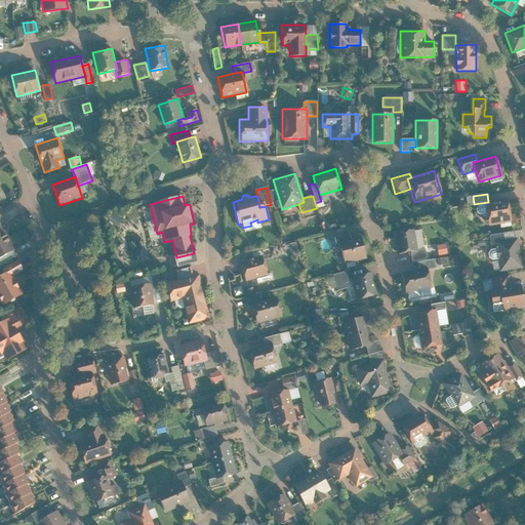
[(488,227),(511,223),(507,199),(484,204),(484,205),(478,206),(476,209),(477,213),(480,215),(486,213),(488,227)]
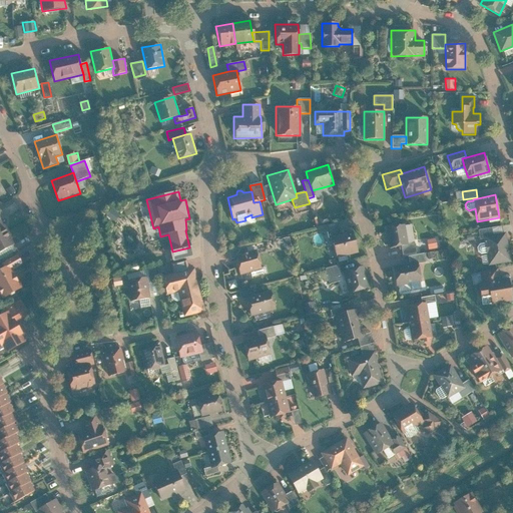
[(0,236),(9,232),(2,220),(0,220),(0,236)]
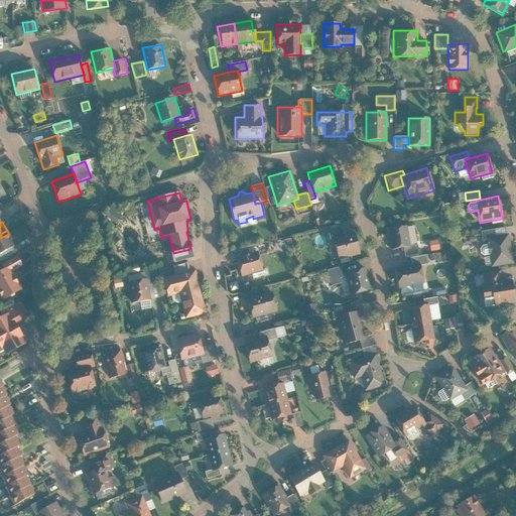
[(336,234),(337,238),(344,236),(341,224),(327,228),(329,236),(336,234)]
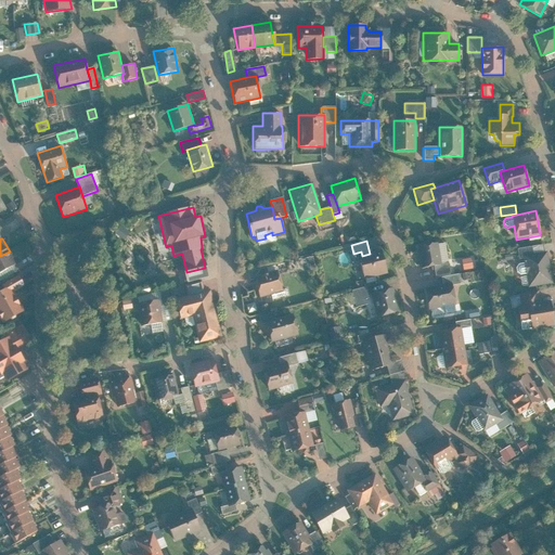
[(440,266),(437,243),(417,246),(421,269),(434,267),(440,266)]
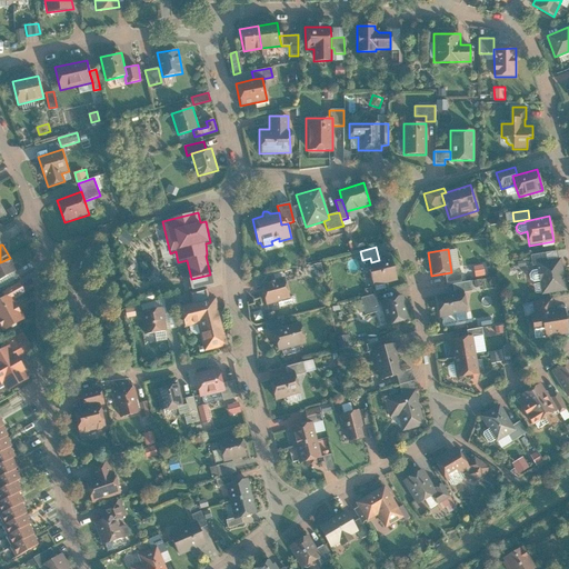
[(537,262),(546,261),(545,253),(530,256),(531,266),(537,265),(537,262)]
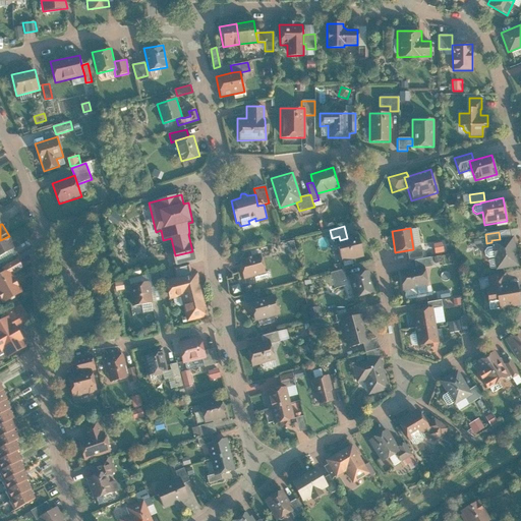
[(363,257),(358,235),(347,238),(340,240),(336,241),(342,263),(363,257)]
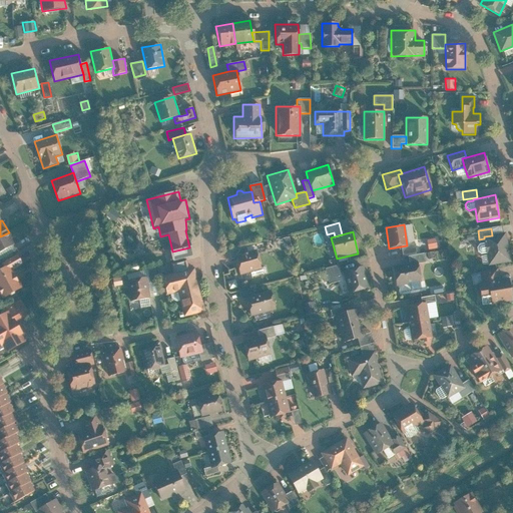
[(0,251),(15,243),(9,232),(0,236),(0,251)]
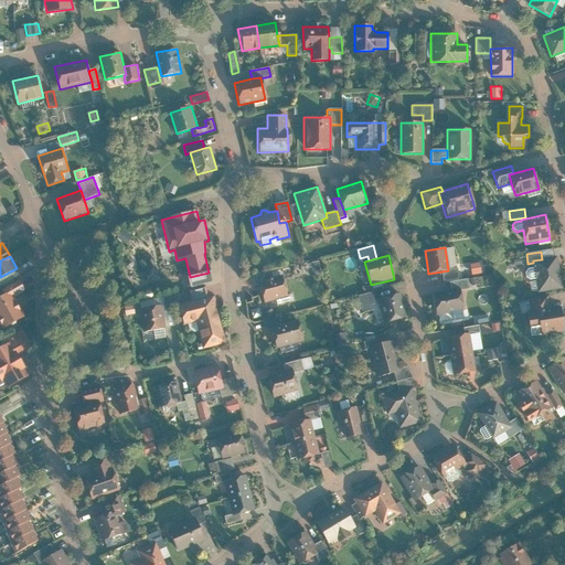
[(537,294),(563,289),(556,256),(542,259),(533,260),(533,263),(534,269),(528,269),(525,274),(525,278),(530,280),(535,279),(537,294)]
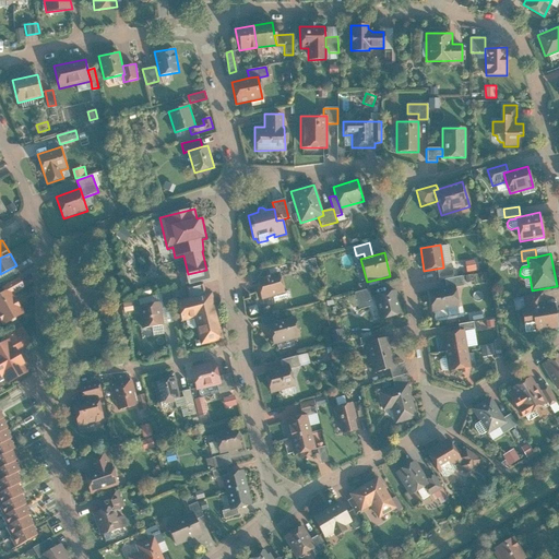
[(317,270),(317,261),(306,261),(307,271),(317,270)]
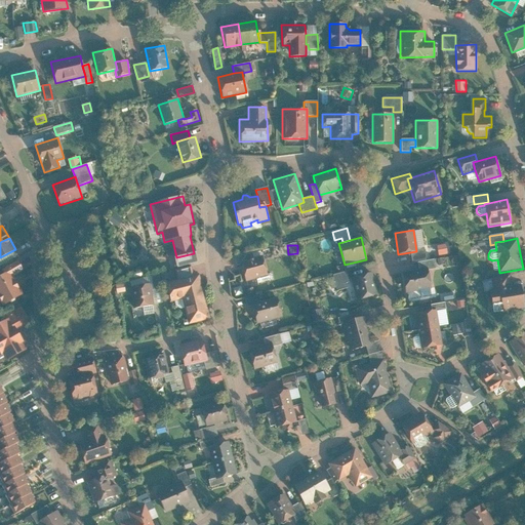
[(423,250),(416,251),(410,252),(411,263),(417,261),(426,260),(423,250)]
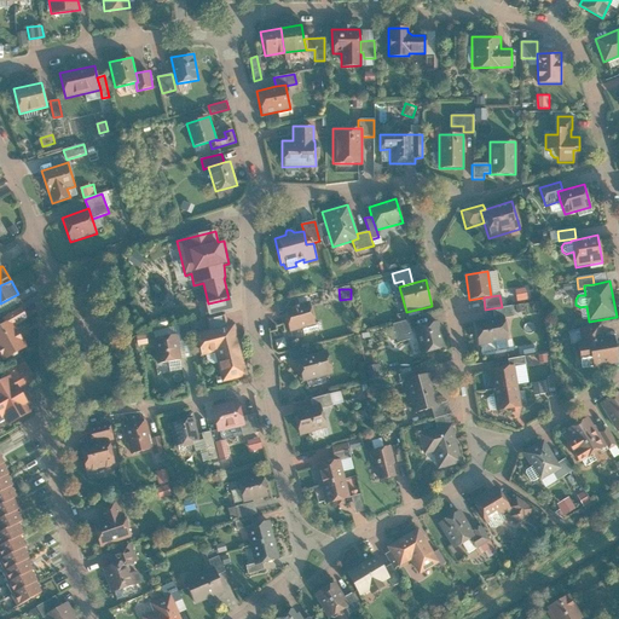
[(235,311),(231,298),(229,299),(208,304),(207,304),(210,317),(235,311)]
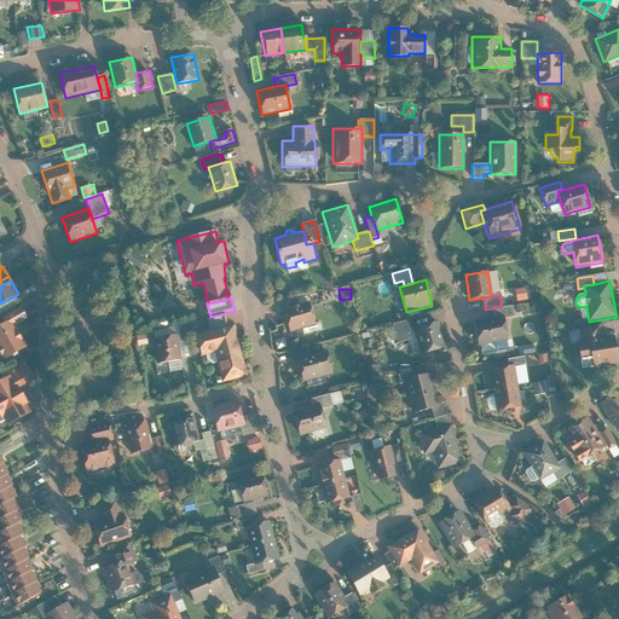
[(278,313),(282,312),(298,307),(296,299),(276,304),(278,313)]
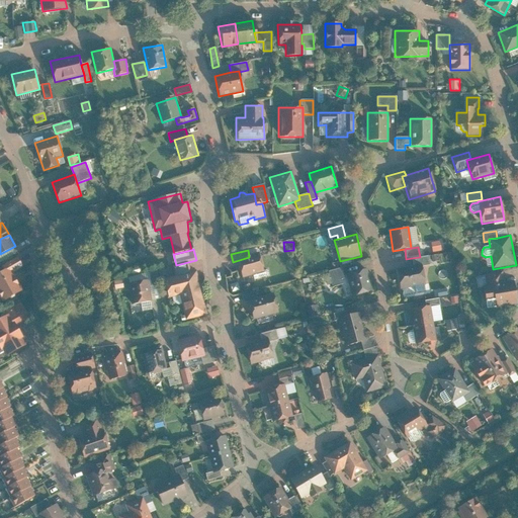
[(249,257),(236,261),(241,279),(252,276),(253,280),(267,276),(268,274),(268,272),(264,270),(263,271),(258,254),(249,257)]
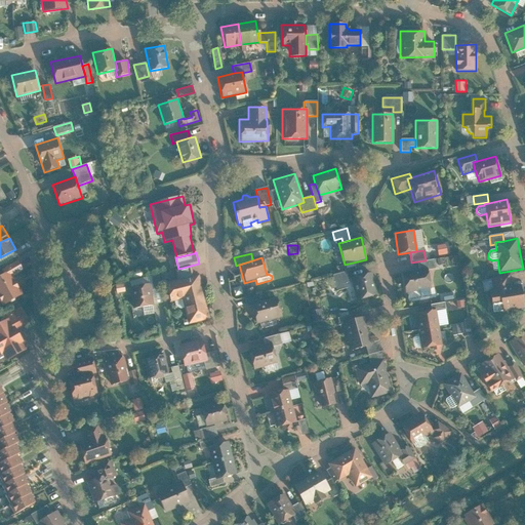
[(417,261),(418,270),(427,269),(427,271),(434,270),(433,259),(426,260),(417,261)]
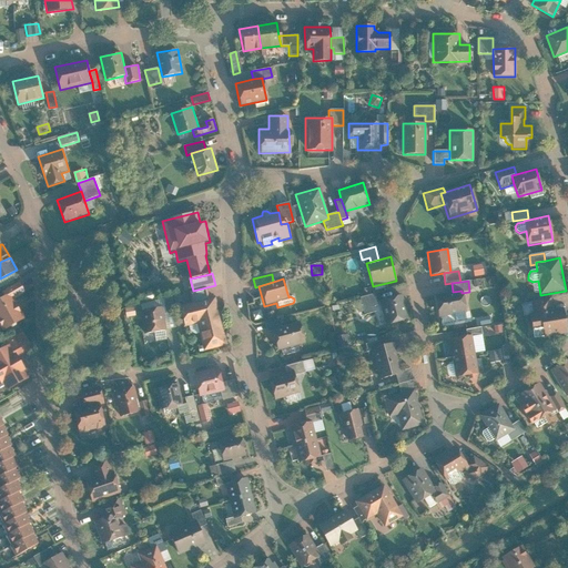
[(3,292),(6,296),(13,298),(24,293),(18,283),(3,292)]
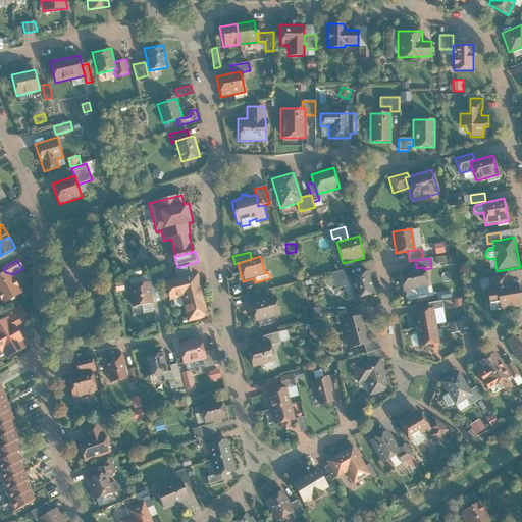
[(177,279),(192,275),(190,266),(174,270),(177,279)]
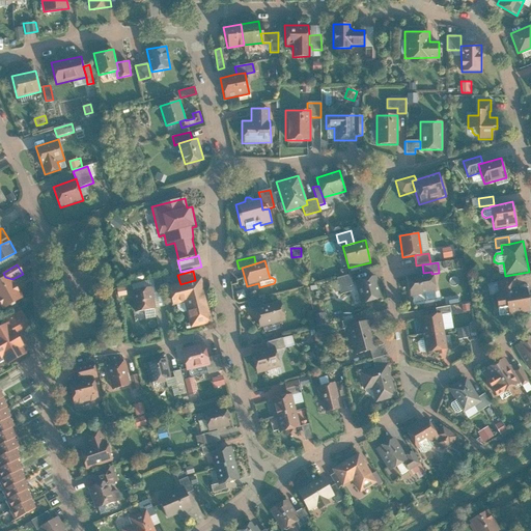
[(431,274),(431,272),(423,273),(406,275),(409,297),(435,292),(431,274)]
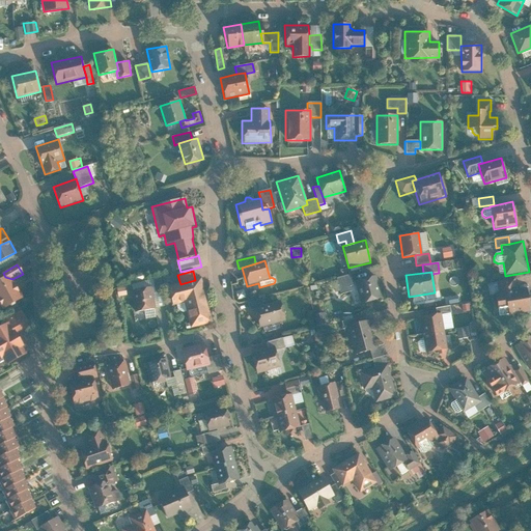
[(353,285),(350,275),(336,279),(340,295),(351,291),(348,286),(353,285)]
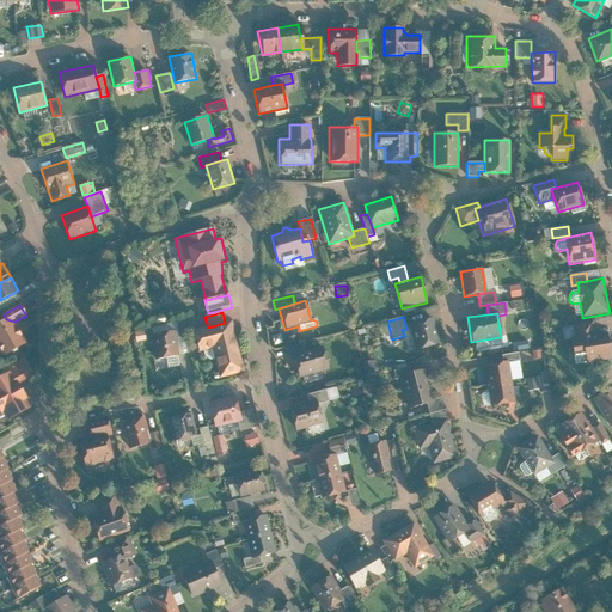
[(440,344),(432,318),(408,325),(415,352),(440,344)]
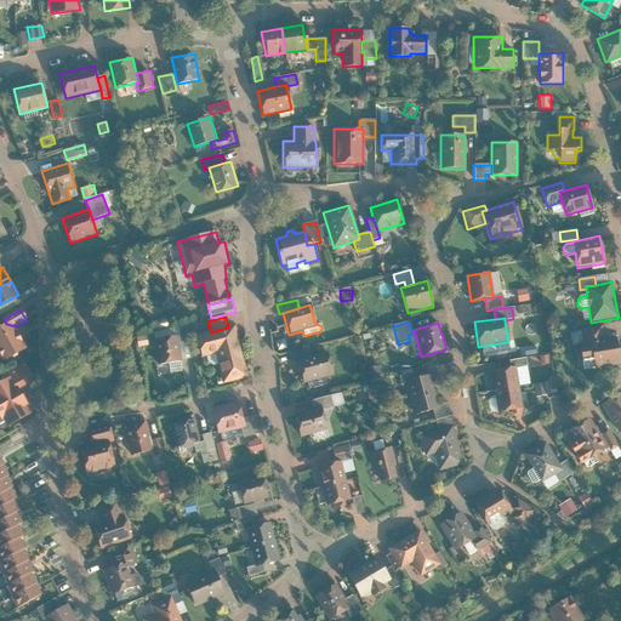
[(6,324),(0,326),(0,358),(3,363),(28,348),(15,326),(6,324)]
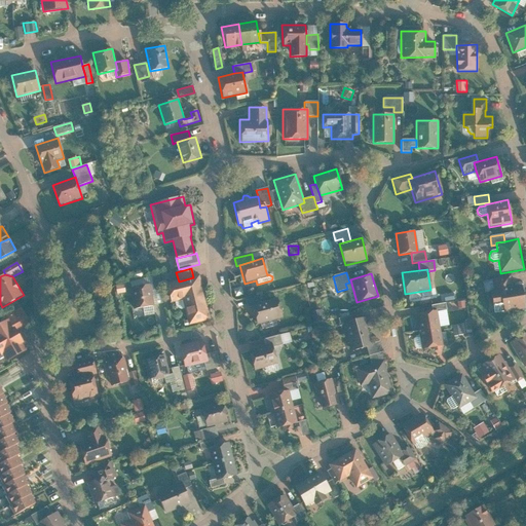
[(162,290),(159,274),(152,276),(154,291),(162,290)]
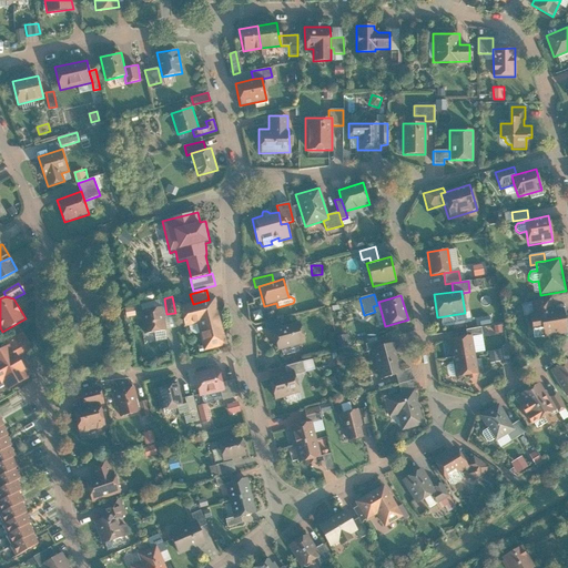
[(204,352),(227,346),(216,298),(209,300),(193,304),(181,306),(186,327),(198,324),(204,352)]
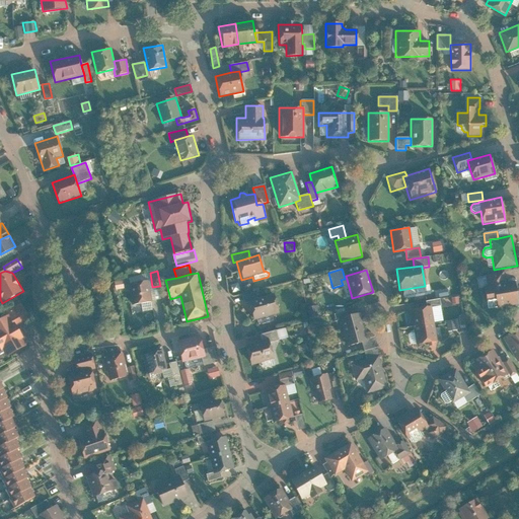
[(488,309),(518,305),(514,282),(505,283),(504,274),(486,276),(487,288),(485,288),(488,309)]
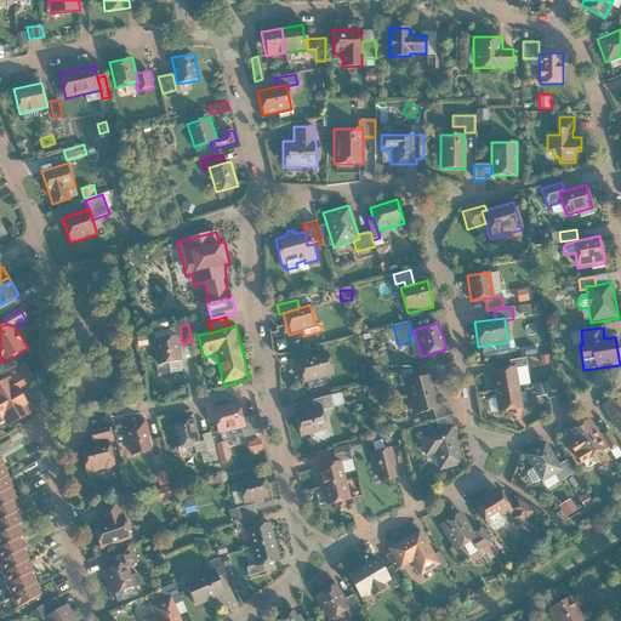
[(182,362),(178,337),(154,340),(158,365),(182,362)]
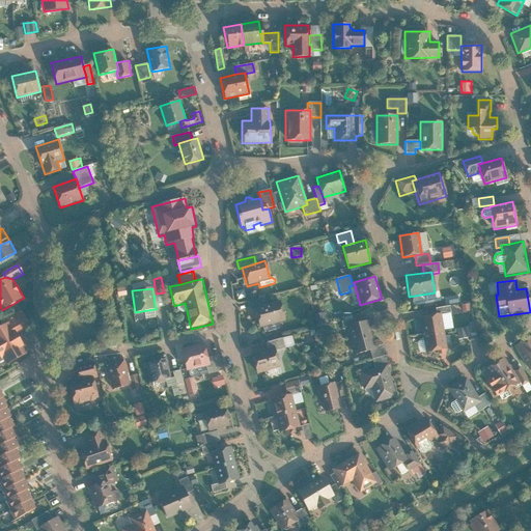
[(252,308),(262,306),(260,300),(247,303),(249,311),(252,310),(252,308)]
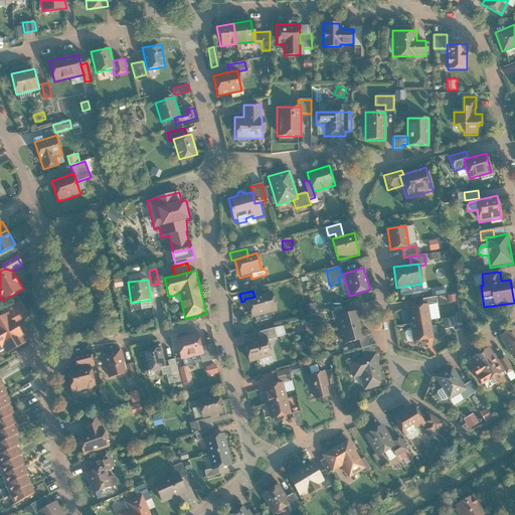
[(276,312),(271,293),(254,297),(244,299),(244,301),(249,318),(276,312)]
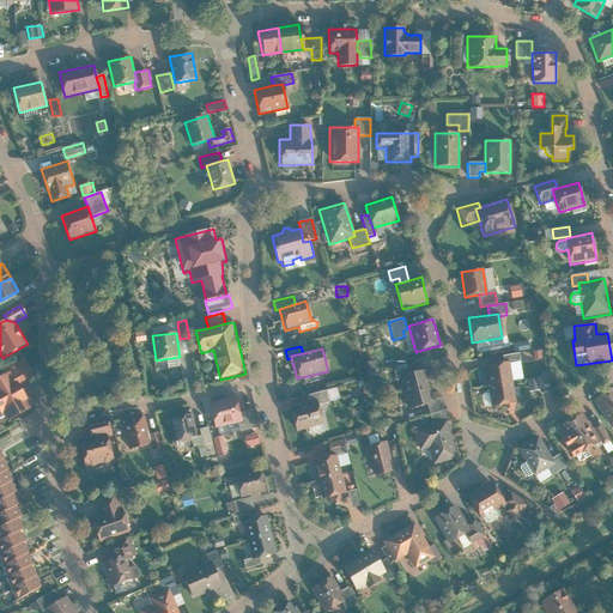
[(6,370),(8,374),(17,387),(34,377),(24,359),(6,370)]
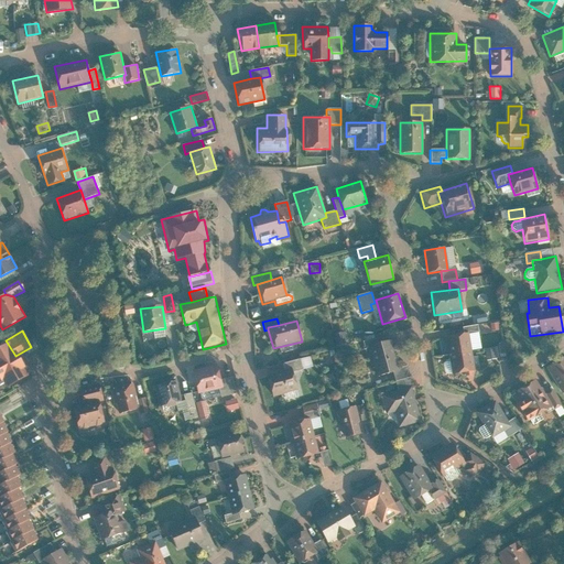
[(335,333),(336,345),(347,345),(346,332),(335,333)]
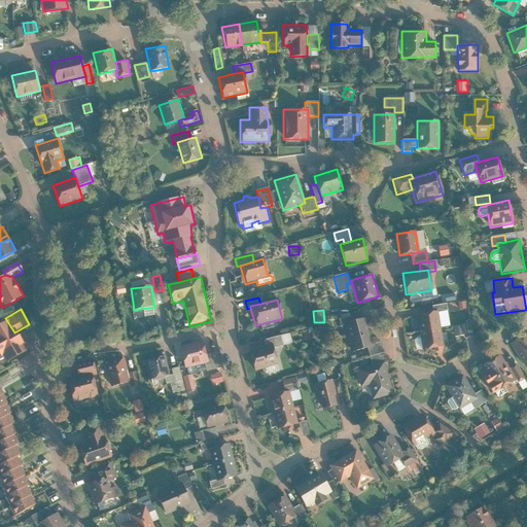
[(416,316),(419,332),(441,328),(437,312),(433,313),(416,316)]
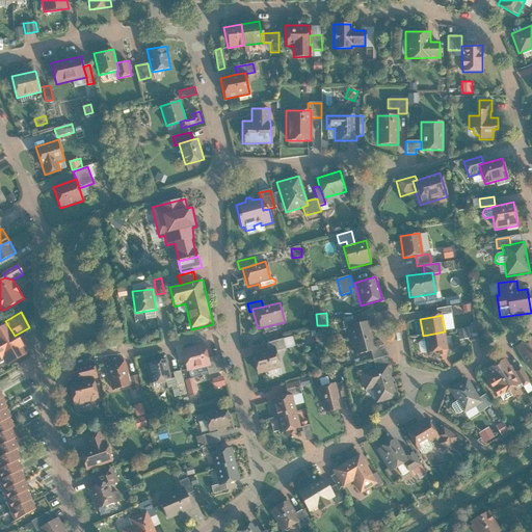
[(346,327),(355,325),(353,320),(342,323),(343,328),(346,327)]
